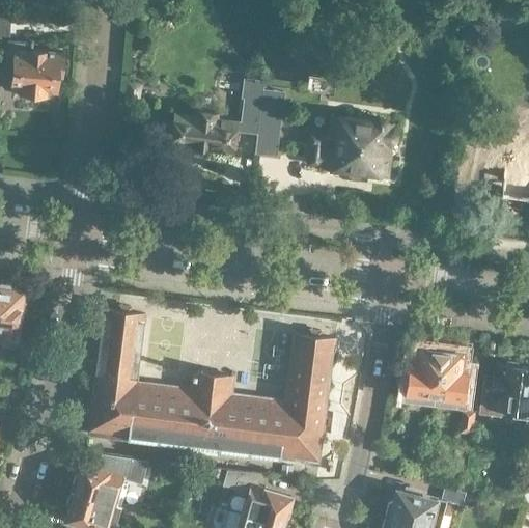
[(0,15),(0,42),(9,43),(8,59),(16,60),(14,90),(15,90),(23,91),(22,94),(49,96),(49,93),(58,93),(59,77),(63,78),(65,54),(32,52),(34,43),(11,39),(14,17),(0,15)]
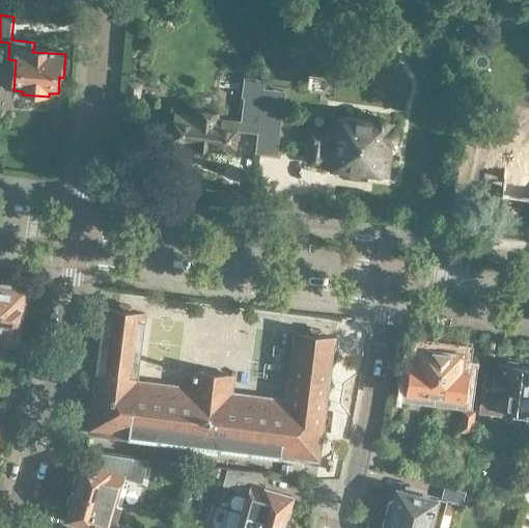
[(234,154),(238,132),(259,135),(266,90),(266,84),(250,82),(248,92),(248,91),(244,124),(219,121),(220,113),(198,110),(197,118),(175,115),(171,145),(197,148),(196,154),(207,156),(209,150),(234,154)]
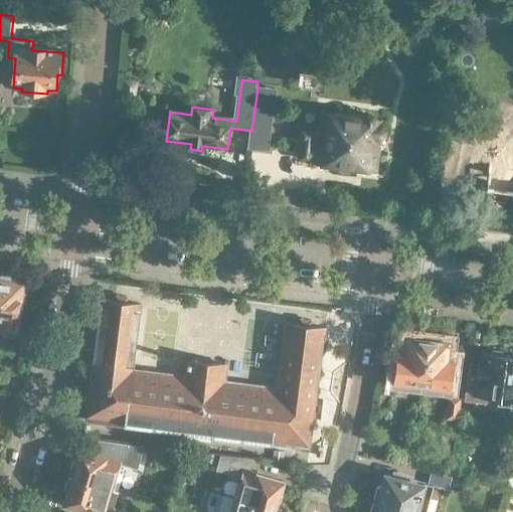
[(251,131),(250,138),(271,141),(278,91),(258,88),(251,131)]
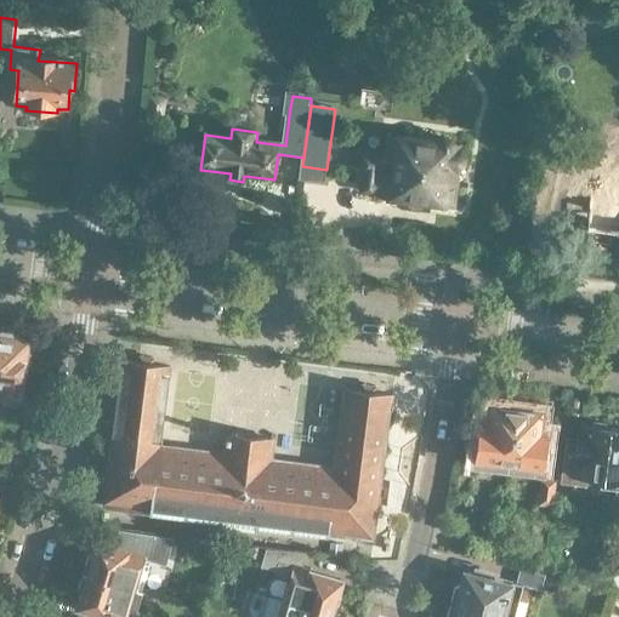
[(387,156),(365,153),(362,173),(364,173),(362,193),(379,195),(379,192),(381,193),(381,198),(407,200),(407,205),(427,209),(427,203),(453,206),(460,144),(390,136),(387,156)]
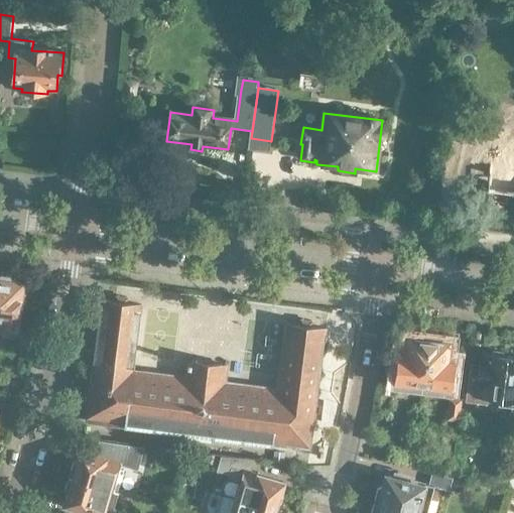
[(513,150),(458,142),(452,176),(473,179),(473,176),(479,177),(478,188),(513,194),(513,150)]
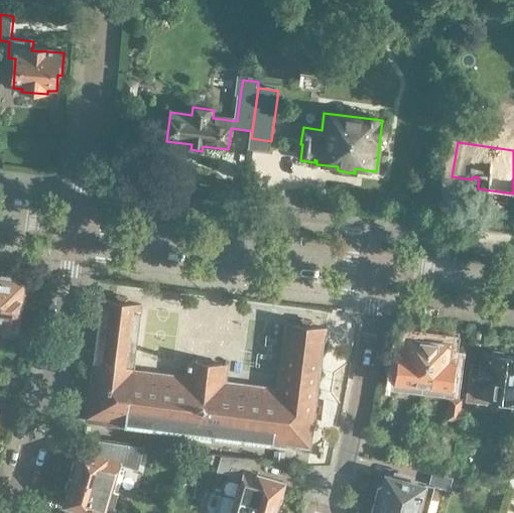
[(0,280),(0,332),(17,335),(21,307),(24,308),(26,296),(22,295),(24,284),(0,280)]
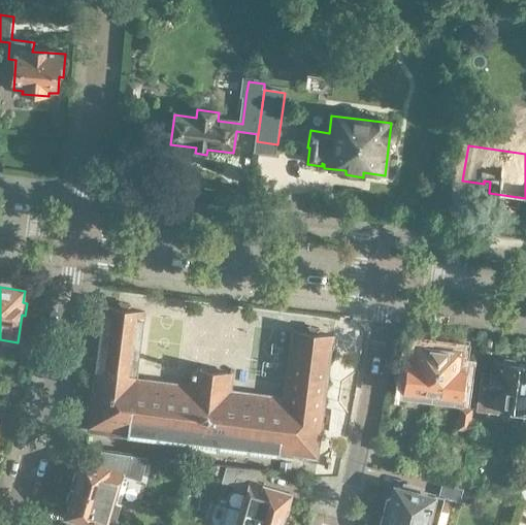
[(104,309),(88,434),(277,459),(278,457),(318,462),(333,339),(294,334),(285,401),(231,394),(233,376),(212,374),(193,371),(191,389),(136,382),(145,315),(104,309)]
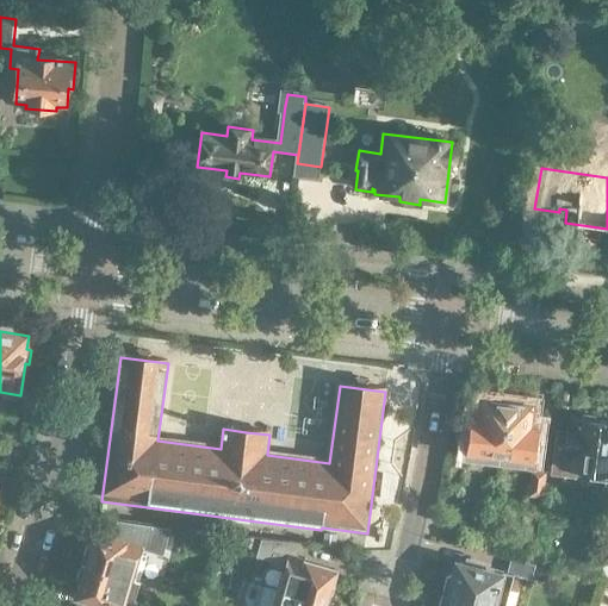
[(509,401),(483,398),(482,408),(473,407),(466,457),(501,462),(509,401)]
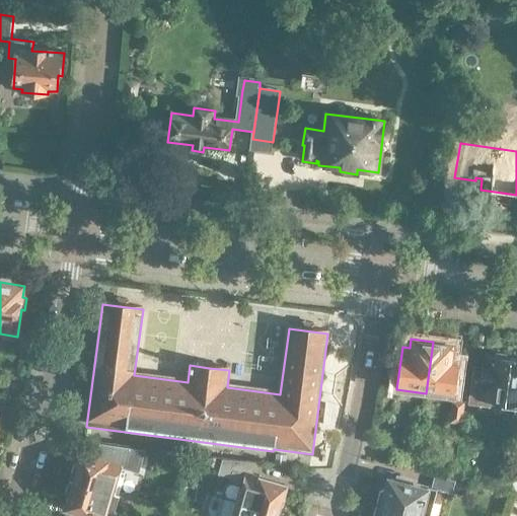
[(454,345),(433,342),(426,393),(454,397),(460,355),(453,354),(454,345)]
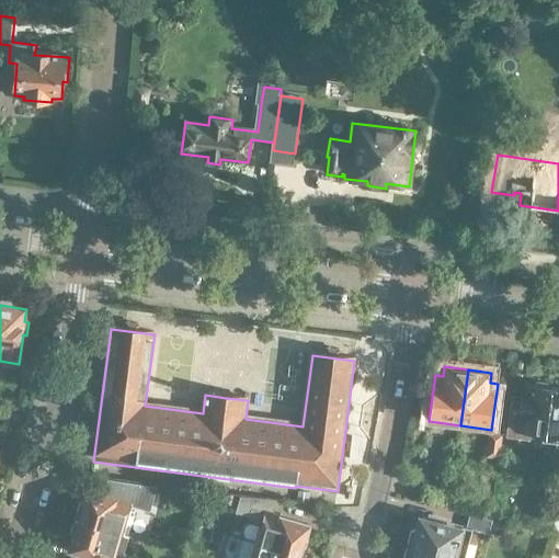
[(513,403),(510,432),(558,439),(558,390),(528,386),(527,395),(523,394),(522,405),(513,403)]
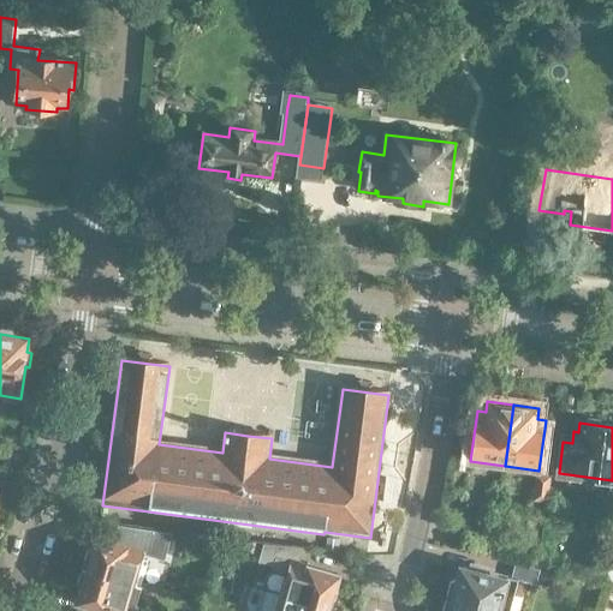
[(0,448),(0,462),(10,463),(11,450),(0,448)]
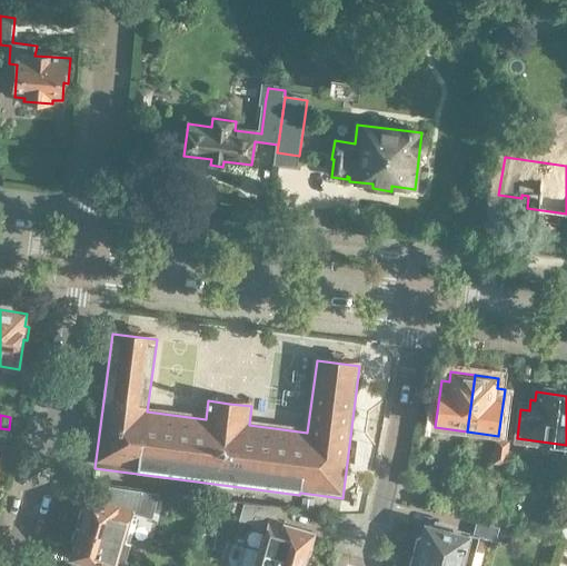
[(498,440),(495,468),(508,469),(511,442),(498,440)]
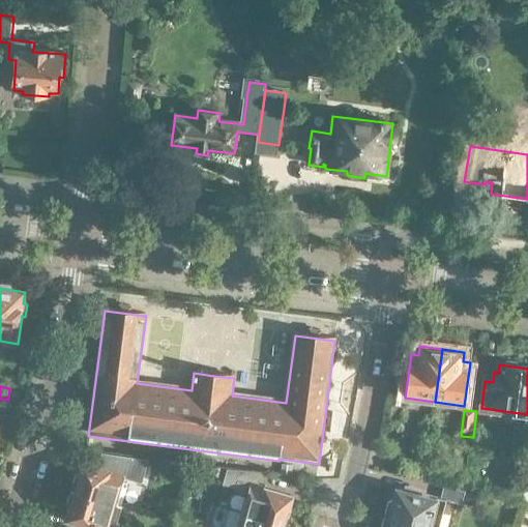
[(84,465),(76,493),(122,506),(127,490),(128,490),(130,479),(142,482),(149,461),(106,455),(101,470),(84,465)]
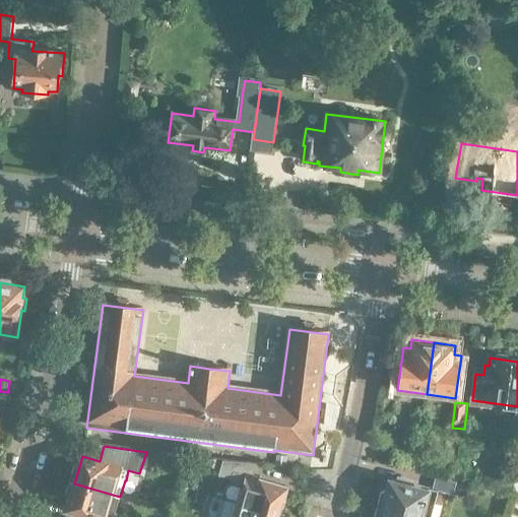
[(257,465),(224,461),(219,476),(233,480),(231,486),(227,488),(224,495),(227,499),(225,501),(237,504),(277,515),(285,488),(254,478),(257,465)]
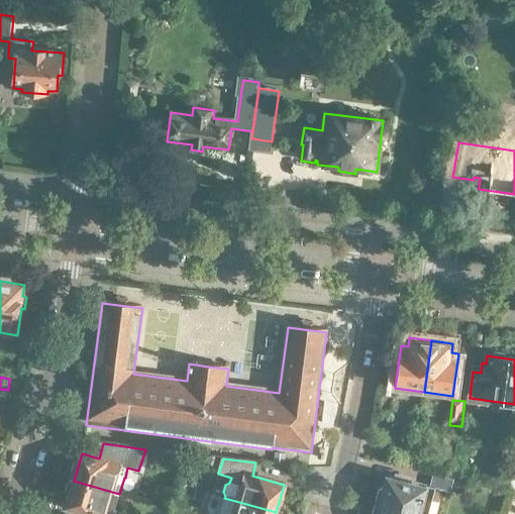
[(380,492),(377,505),(408,513),(429,513),(436,490),(451,494),(451,492),(460,495),(464,484),(433,476),(430,488),(415,484),(415,483),(396,478),(396,479),(387,477),(384,490),(380,492)]
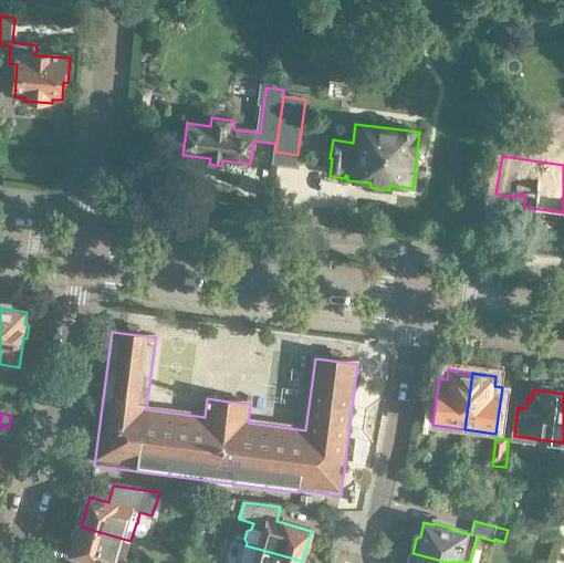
[(131,541),(81,527),(72,555),(95,562),(126,562),(127,561),(126,560),(132,541),(131,541)]
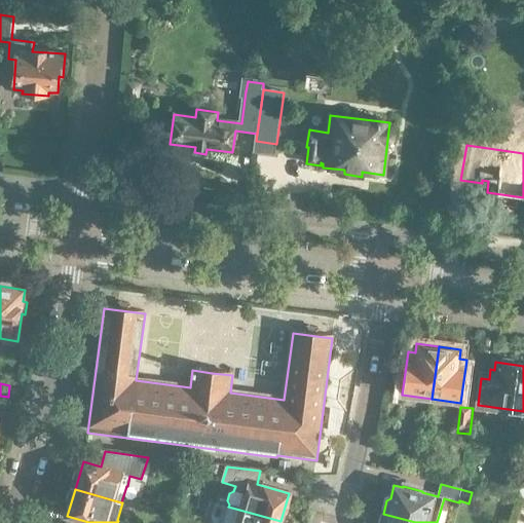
[(281,522),(281,521),(239,510),(236,522),(281,522)]
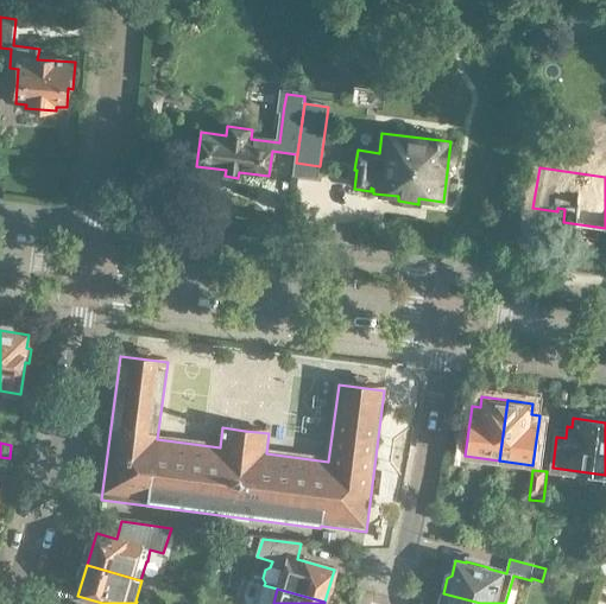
[(480,603),(443,593),(441,603),(480,603)]
